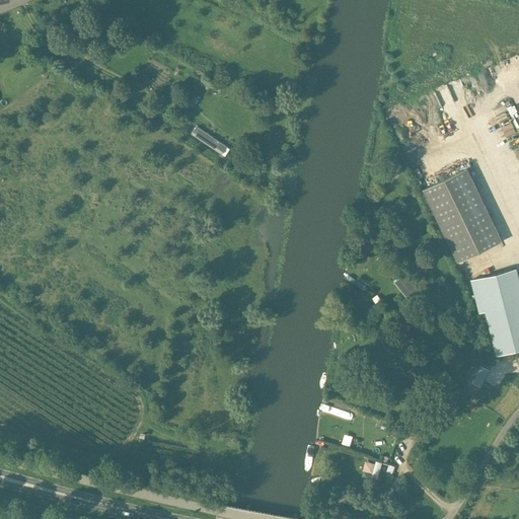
[(451,80),(461,78),(459,70),(449,73),(451,80)]
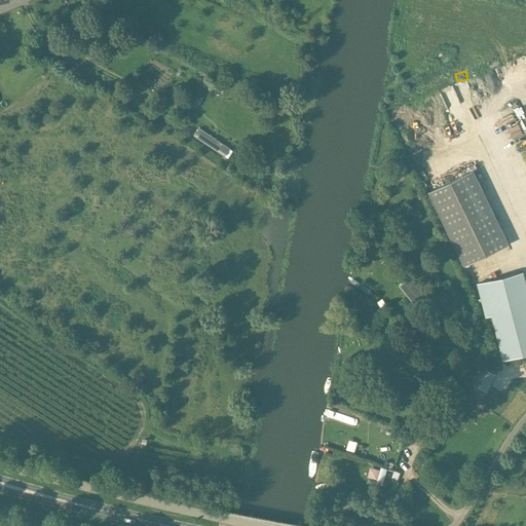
[(193,136),(228,159),(234,151),(199,126),(193,136)]
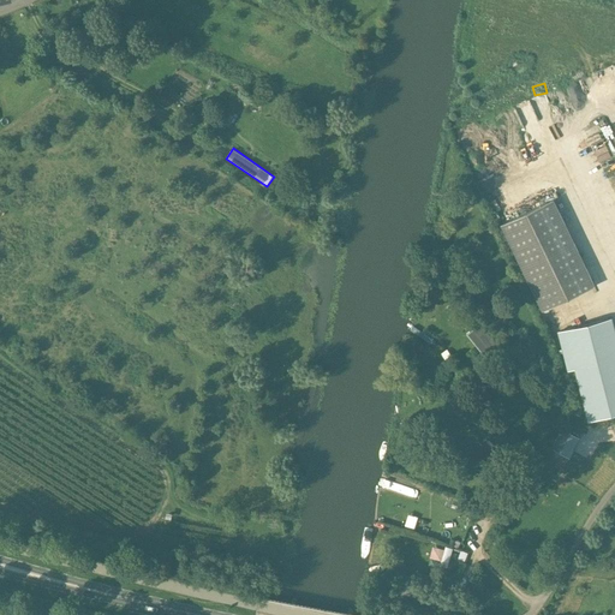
[(595,286),(554,199),(501,225),(542,311),(595,286)]
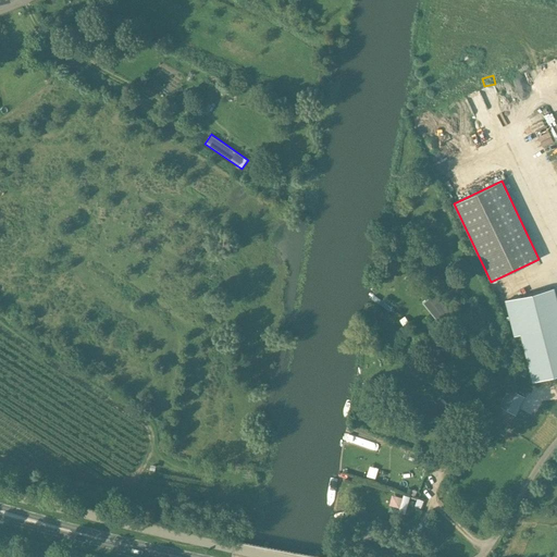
[(556,300),(554,288),(506,300),(514,334),(515,336),(520,335),(532,382),(556,375),(556,300)]
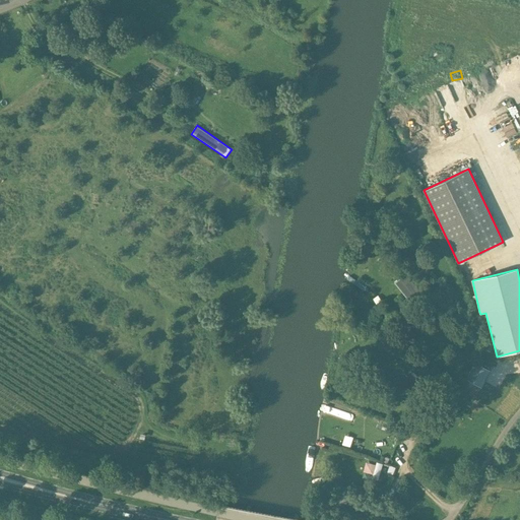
[(399,281),(395,284),(408,301),(418,294),(412,284),(405,276),(399,281)]
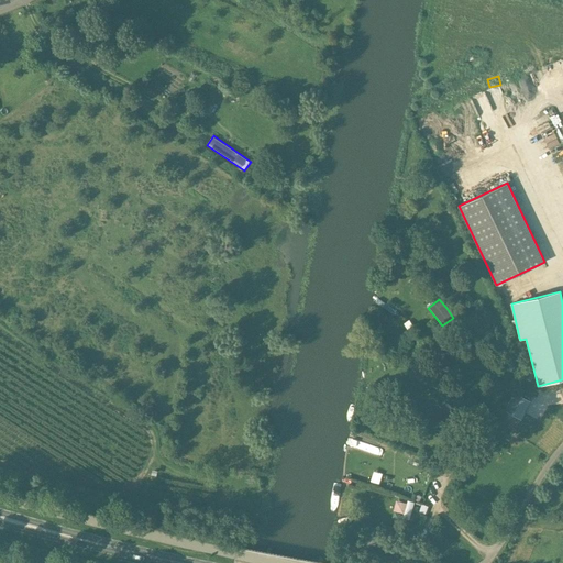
[(515,392),(504,409),(521,419),(526,412),(525,411),(530,401),(515,392)]
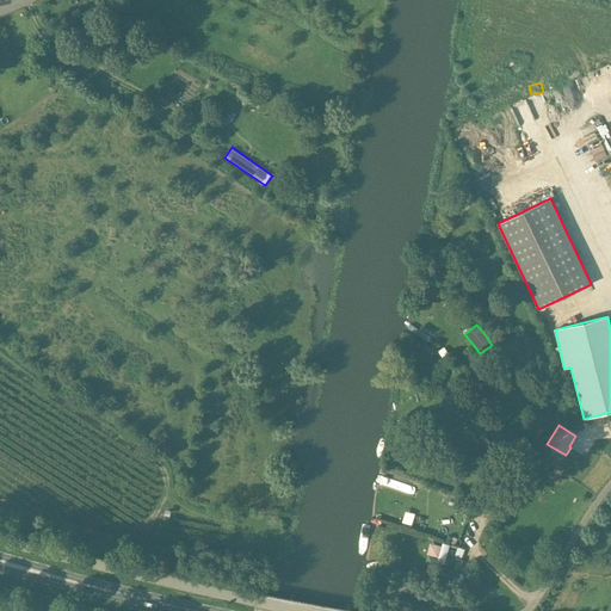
[(402,522),(412,524),(414,513),(405,511),(402,522)]
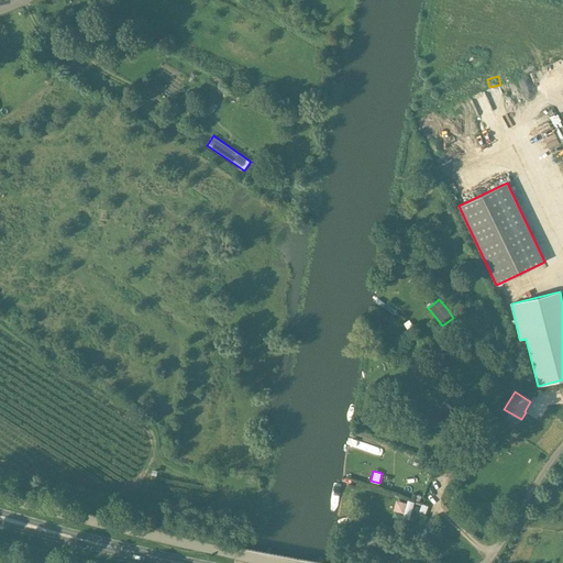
[(403,518),(412,519),(416,501),(405,500),(403,518)]
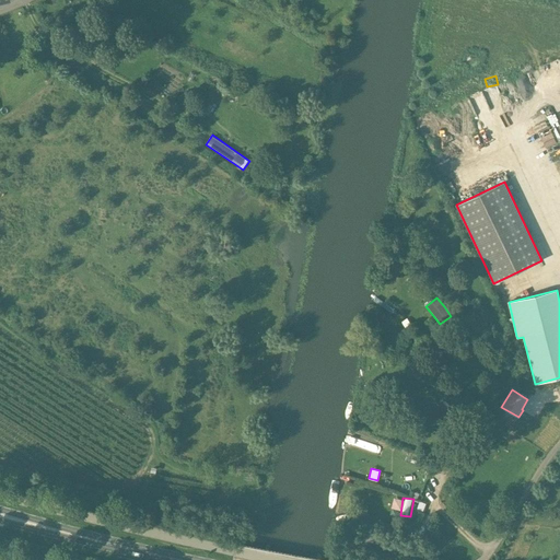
[(418,501),(416,508),(422,510),(424,503),(418,501)]
